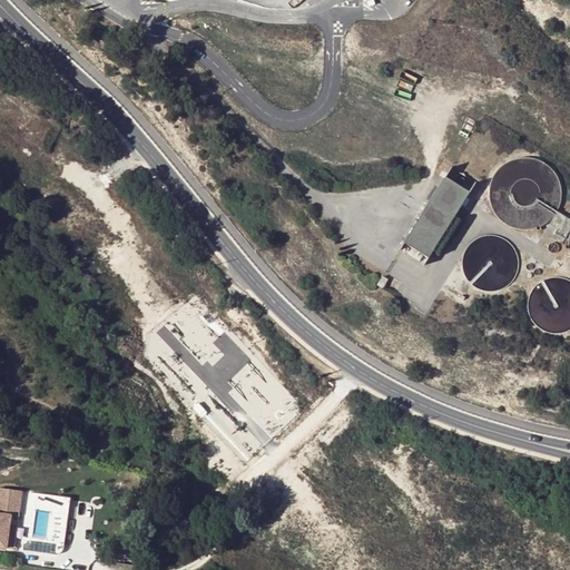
[(445,177),(404,243),(429,258),(470,193),(445,177)]
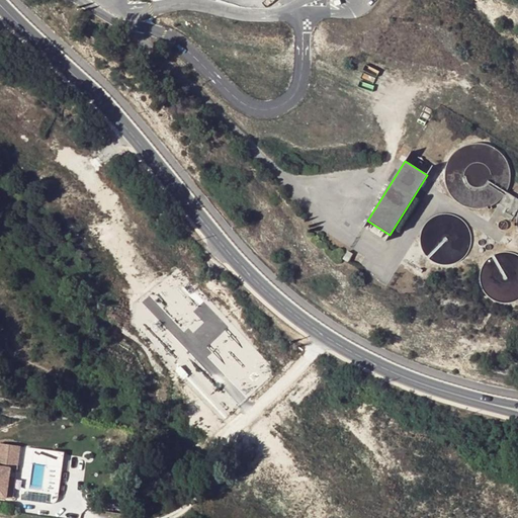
[(517,199),(506,192),(502,198),(499,203),(504,207),(500,212),(511,221),(517,208),(517,199)]
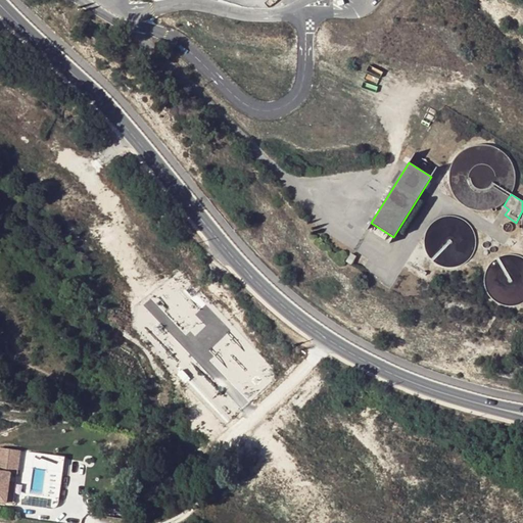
[(470,233),(452,238),(453,243),(434,248),(439,267),(476,256),(470,233)]
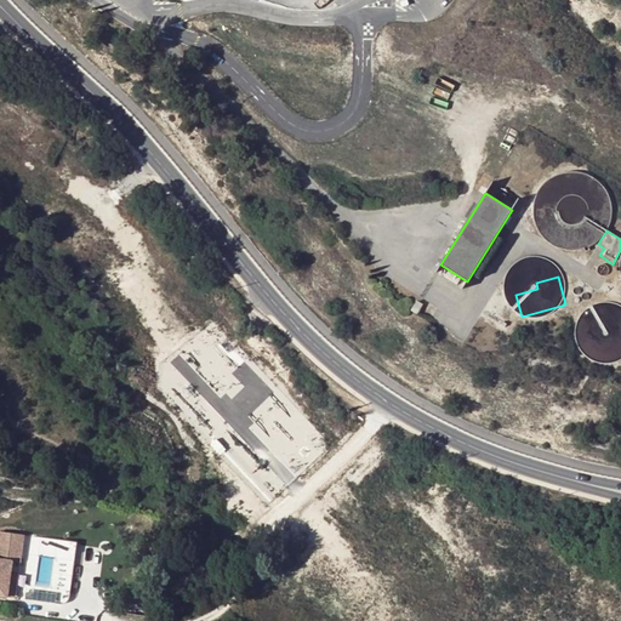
[(416,301),(410,311),(417,314),(423,305),(416,301)]
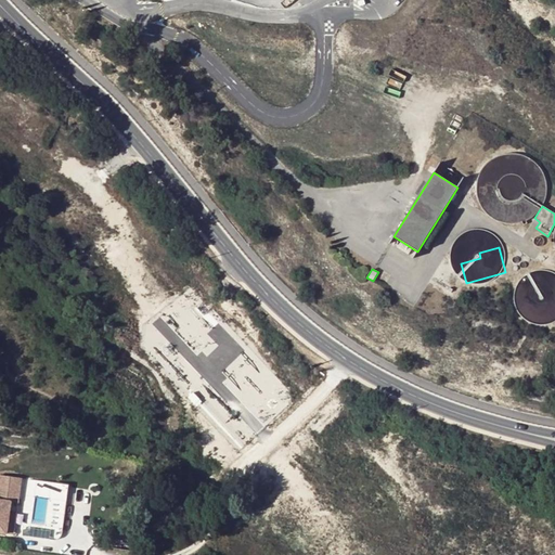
[(247,344),(242,339),(239,343),(237,344),(243,348),(247,344)]
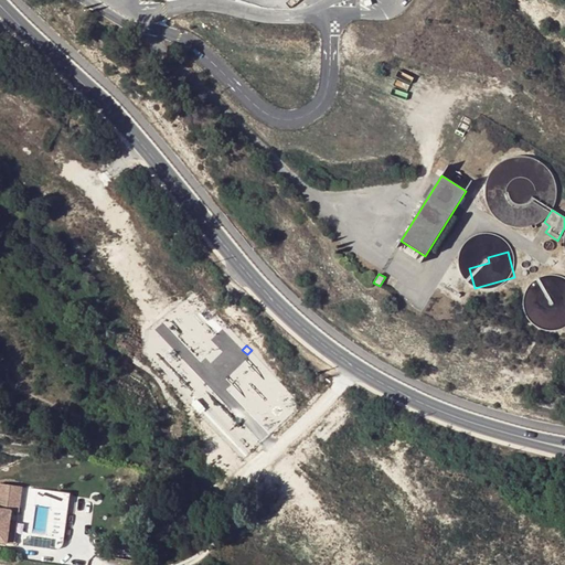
[(80,426),(70,429),(73,441),(84,437),(80,426)]
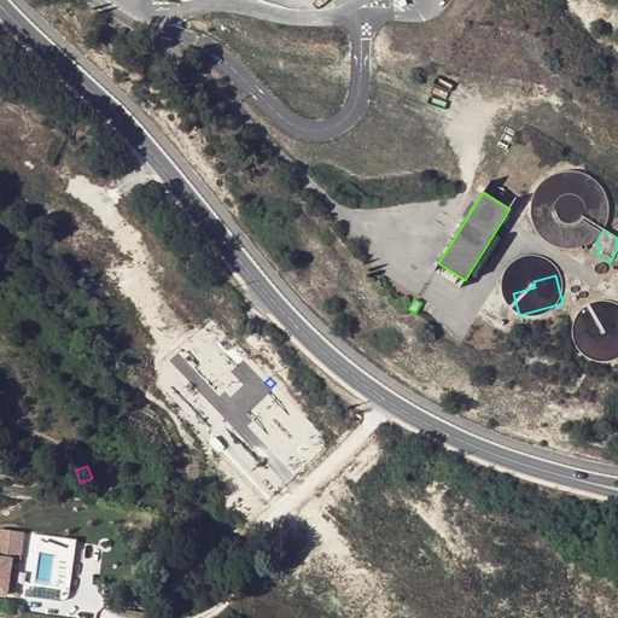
[(0,593),(7,594),(11,571),(17,571),(18,560),(21,560),(25,532),(0,529),(0,593)]
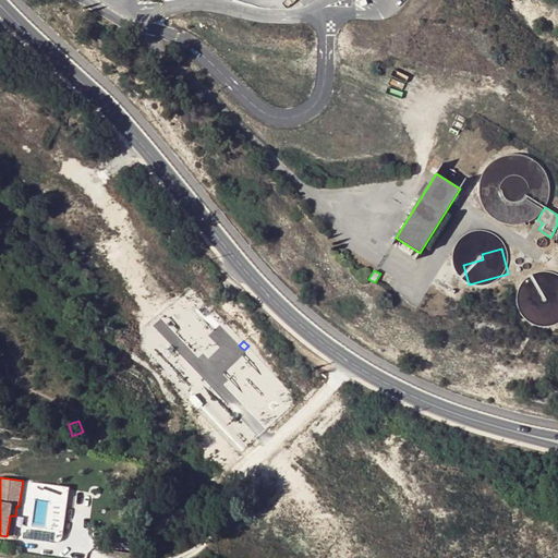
[(19,506),(16,506),(15,516),(10,516),(7,536),(14,538),(19,506)]
